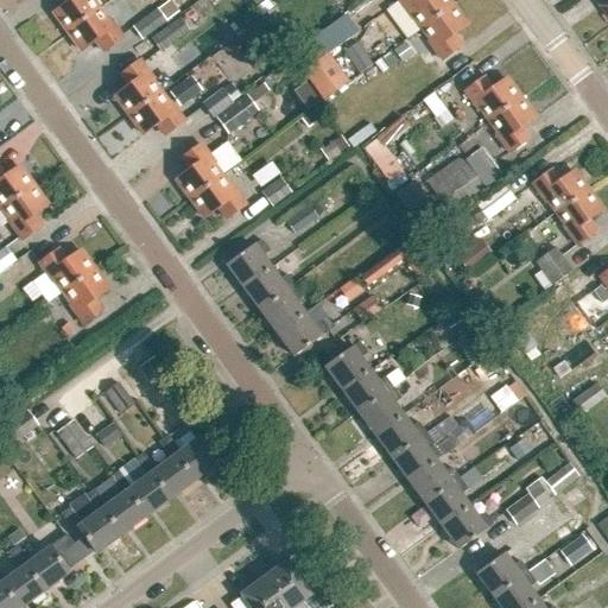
[(54,17),(67,36),(100,11),(92,0),(63,0),(68,6),(54,17)]
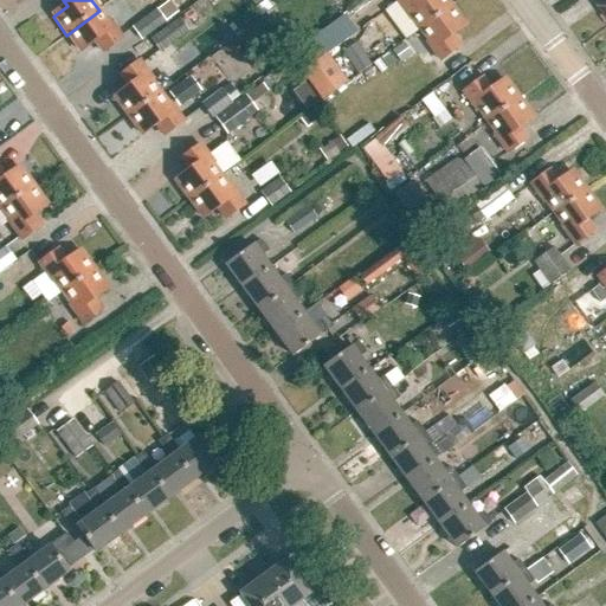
[(395,0),(418,31),(452,6),(446,0),(395,0)]
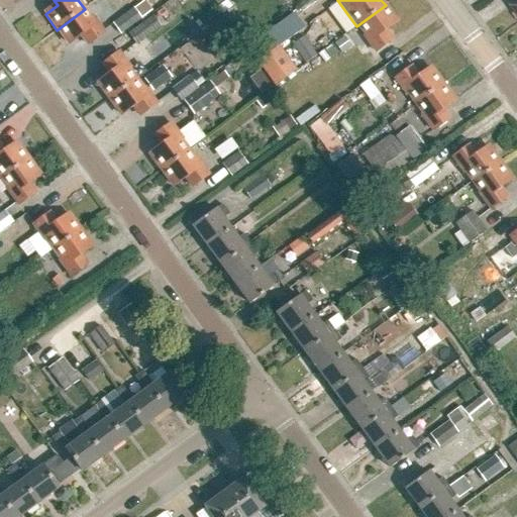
[(144,2),(112,24),(120,35),(152,12),(144,2)]
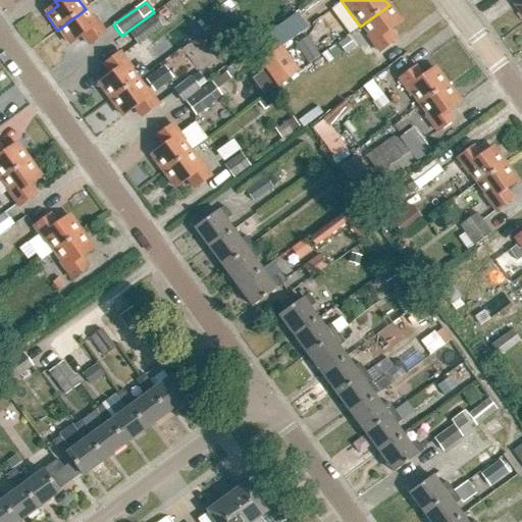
[(396,40),(390,34),(388,31),(401,21),(389,5),(360,27),(378,52),(396,40)]
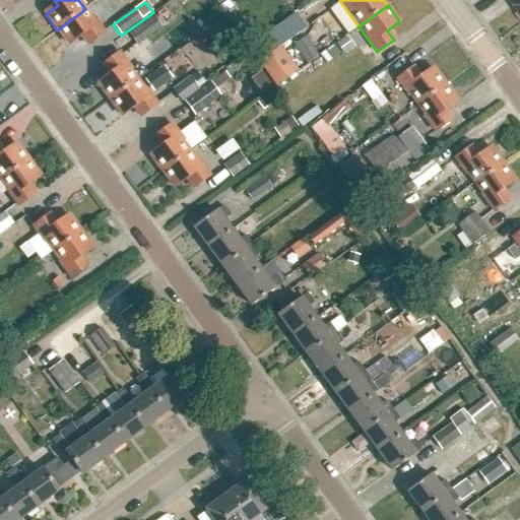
[(88,47),(105,35),(85,9),(57,30),(69,47),(81,37),(88,47)]
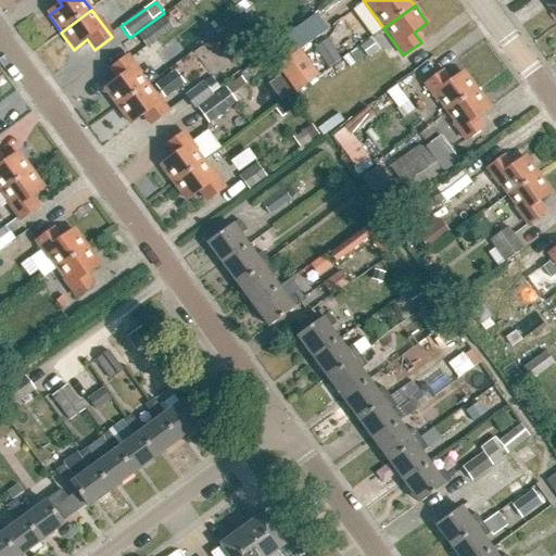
[(277,66),(326,32),(315,15),(265,51),(277,66)]
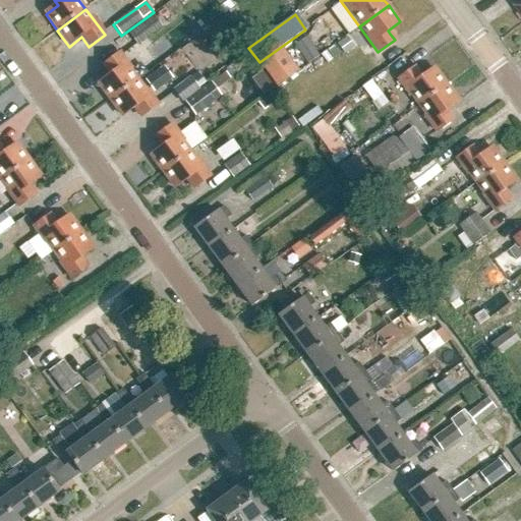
[(206,33),(192,43),(205,54),(214,39),(206,33)]
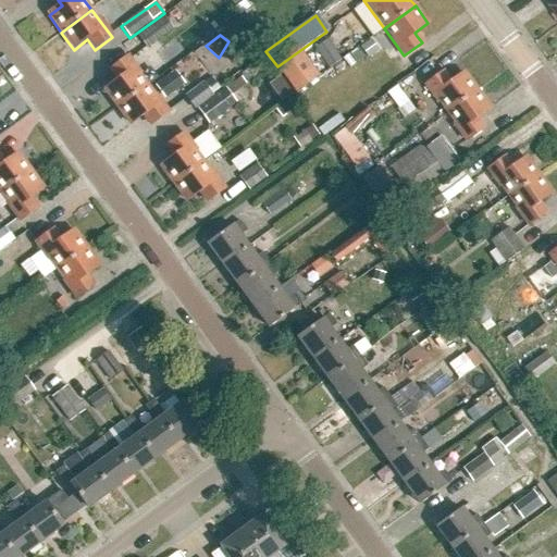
[(342,60),(327,40),(314,49),(329,69),(342,60)]
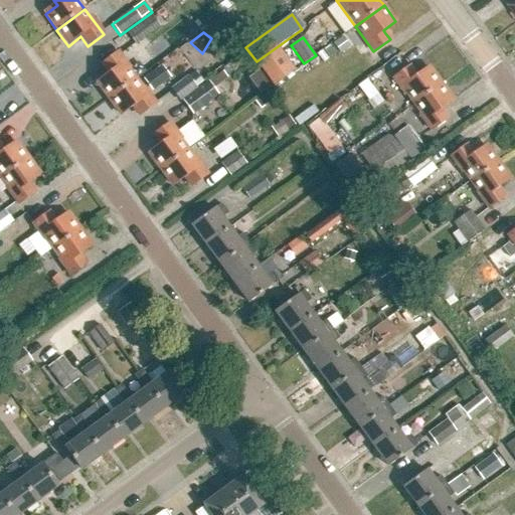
[(242,53),(233,40),(225,45),(233,58),(242,53)]
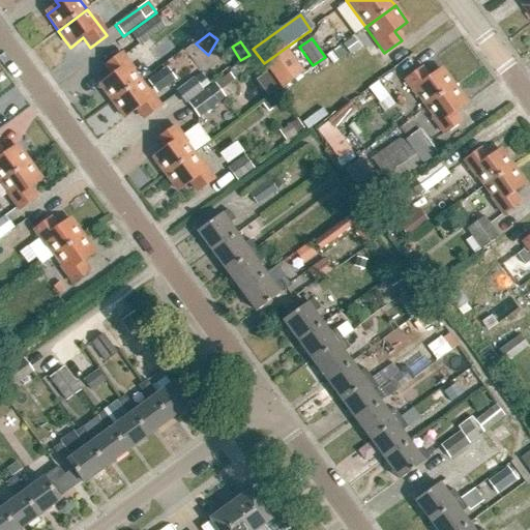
[(289,47),(266,63),(283,87),(305,70),(289,47)]
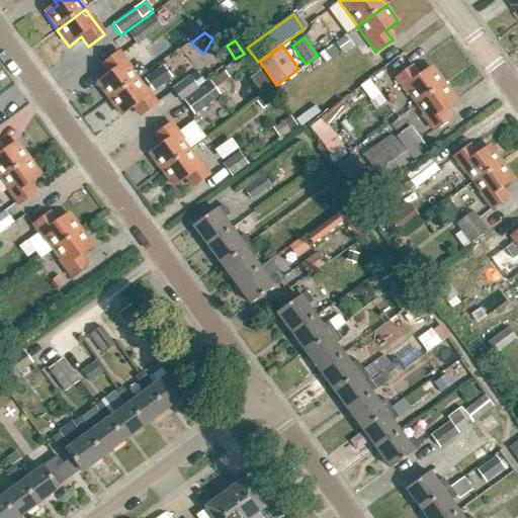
[(97,85),(109,101),(138,80),(131,70),(142,62),(135,53),(123,61),(119,55),(103,67),(110,76),(97,85)]
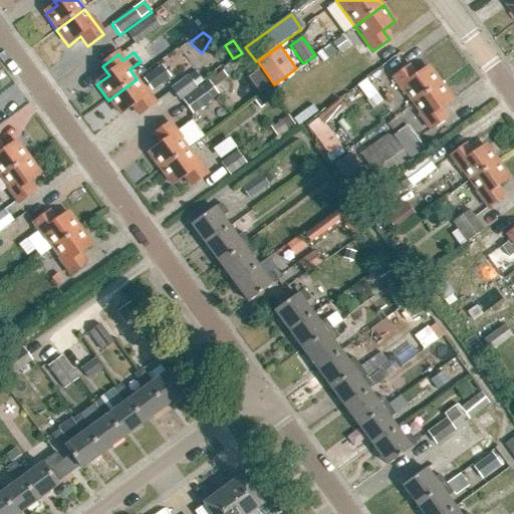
[(222,66),(214,57),(189,76),(188,75),(170,88),(179,100),(197,87),(196,86),(222,66)]
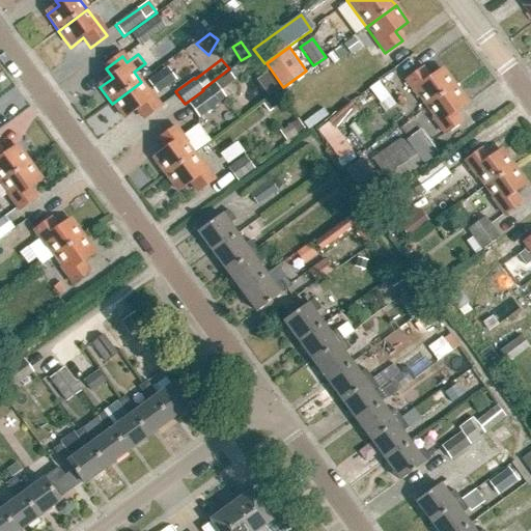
[(167,67),(147,81),(158,94),(176,80),(167,67)]
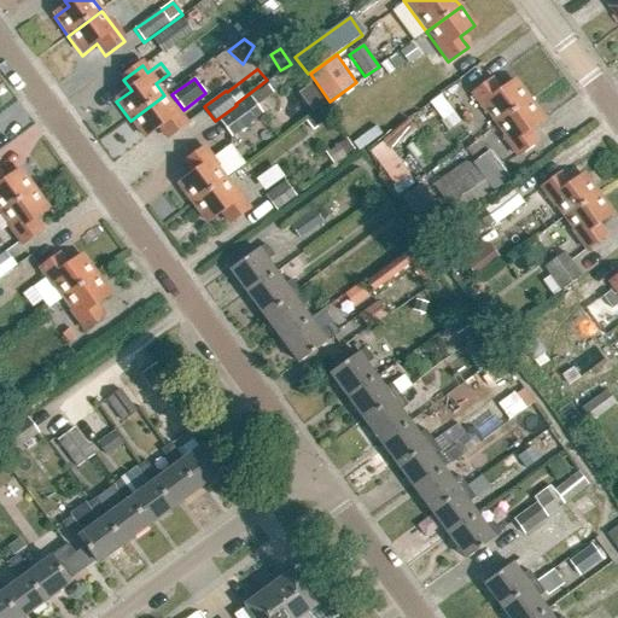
[(472,94),(494,126),(529,100),(514,81),(500,92),(491,81),(472,94)]
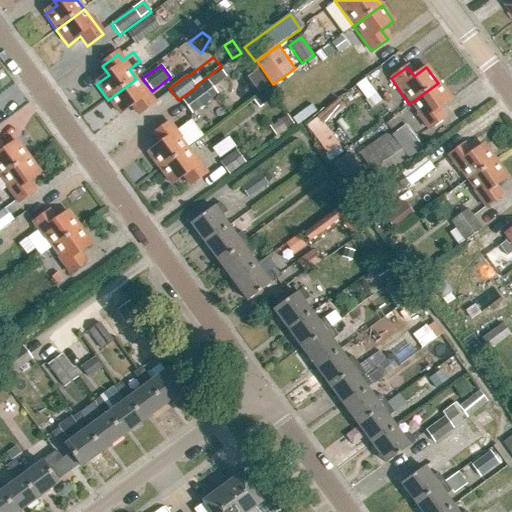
[(155,105),(136,79),(108,100),(119,116),(132,107),(139,116),(155,105)]
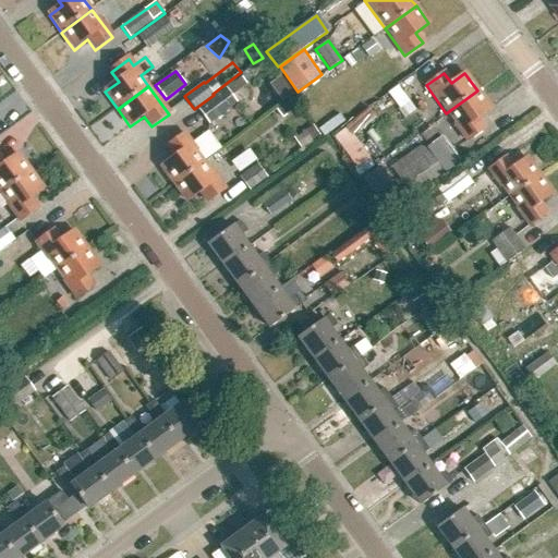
[(197,109),(209,124),(238,104),(232,96),(227,88),(226,88),(215,96),(197,109)]
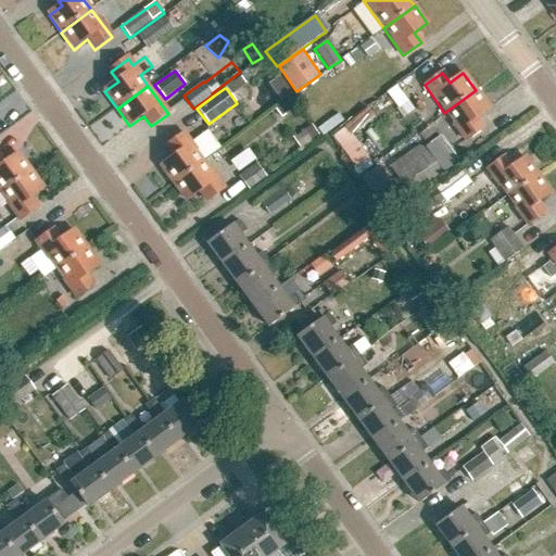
[(475,116),(488,106),(476,90),(444,113),(465,140),(482,127),(475,116)]
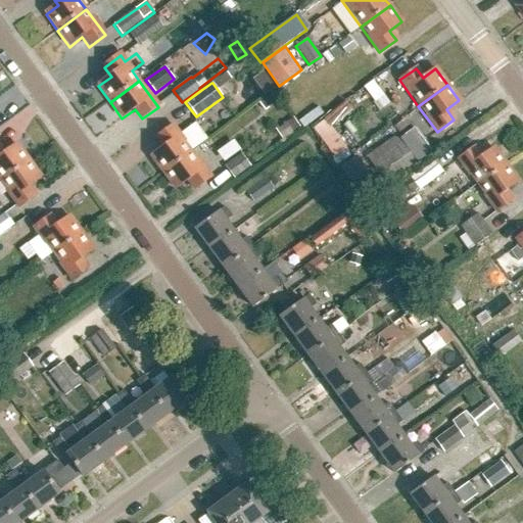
[(274,104),(269,96),(258,104),(265,111),(274,104)]
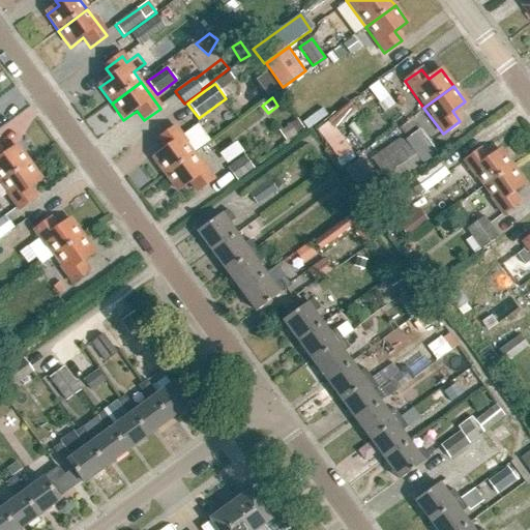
[(334,129),(357,112),(351,104),(329,121),(329,122),(317,130),(340,162),(336,164),(341,169),(354,158),(351,154),(351,153),(334,129)]
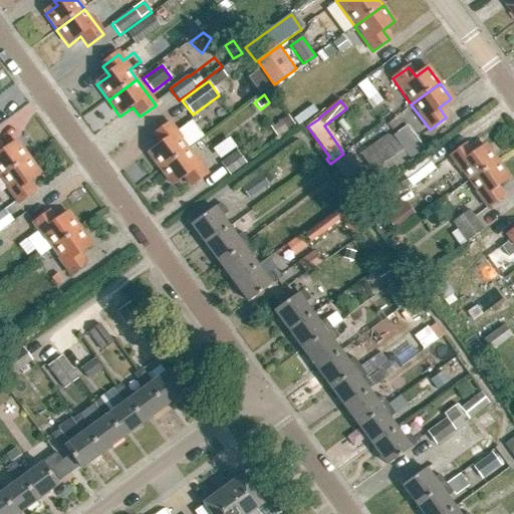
[(288,115),(280,120),(287,131),(294,125),(288,115)]
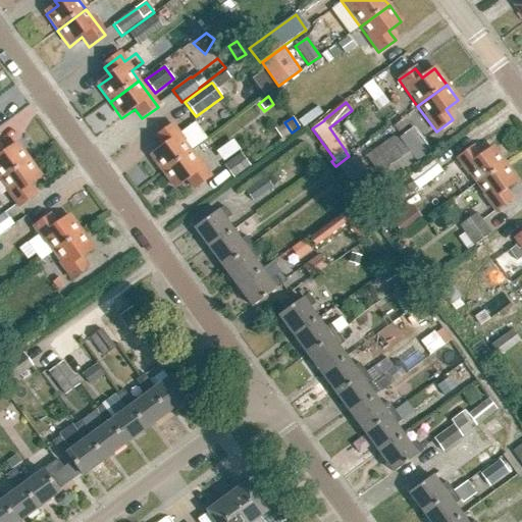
[(398,134),(409,124),(404,118),(393,126),(398,134)]
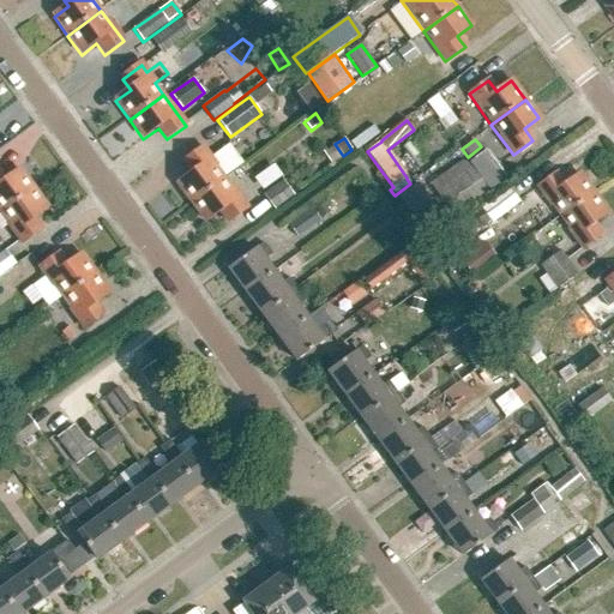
[(191,205),(226,180),(224,178),(242,164),(228,145),(210,158),(203,149),(184,163),(192,175),(176,186),(191,205)]
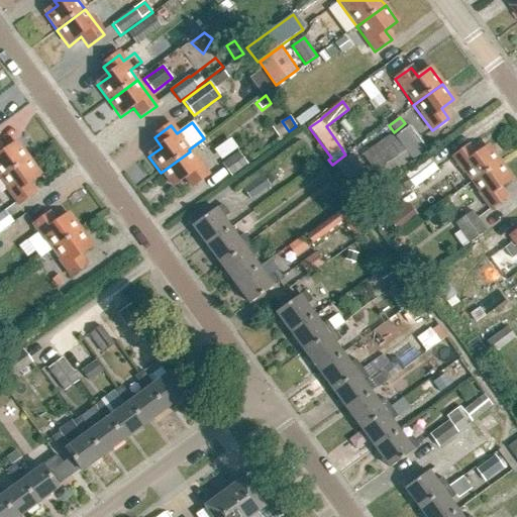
[(376,145),(363,156),(383,184),(412,162),(426,151),(409,128),(395,137),(397,140),(381,152),(376,145)]
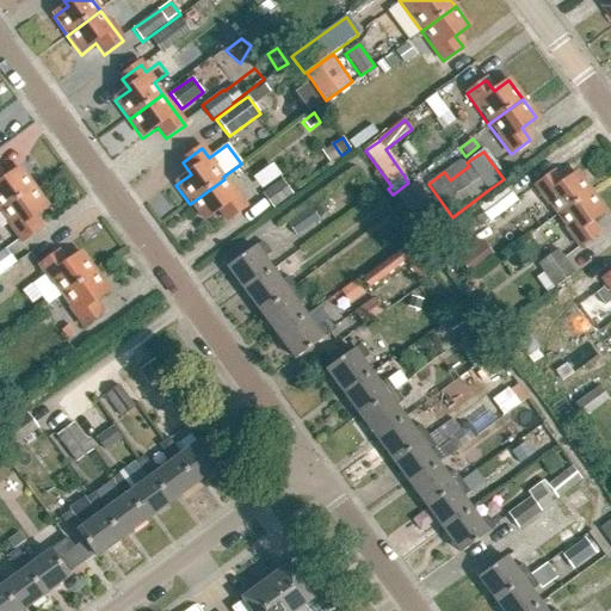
[(255,176),(264,187),(282,176),(273,164),(255,176)]
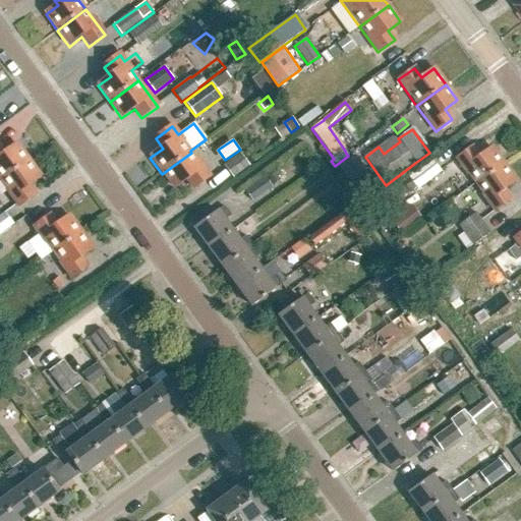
[(0,182),(29,162),(17,146),(5,155),(0,148),(0,182)]
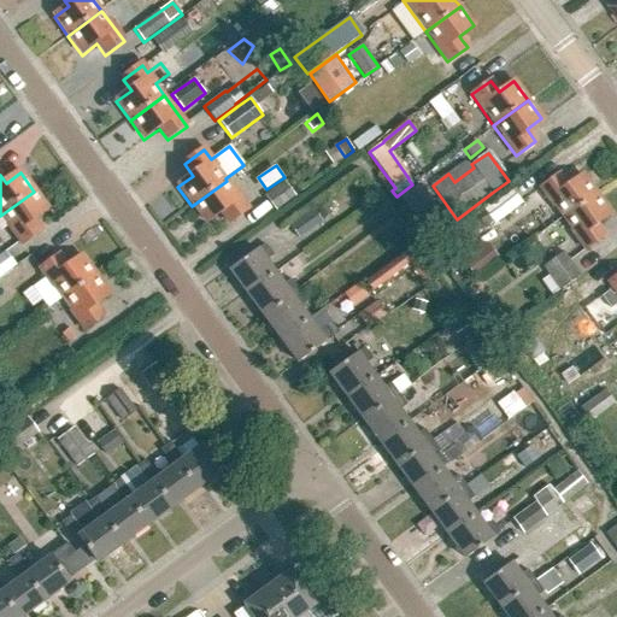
[(539,187),(562,218),(597,193),(582,174),(568,184),(559,172),(539,187)]
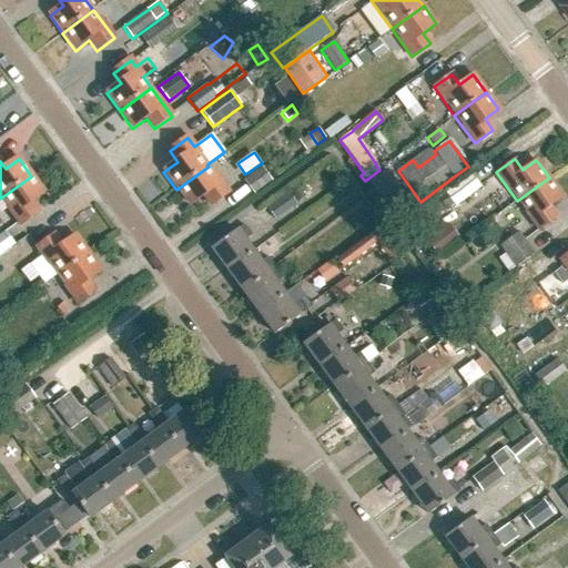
[(230,195),(209,166),(176,190),(190,208),(203,198),(212,209),(230,195)]
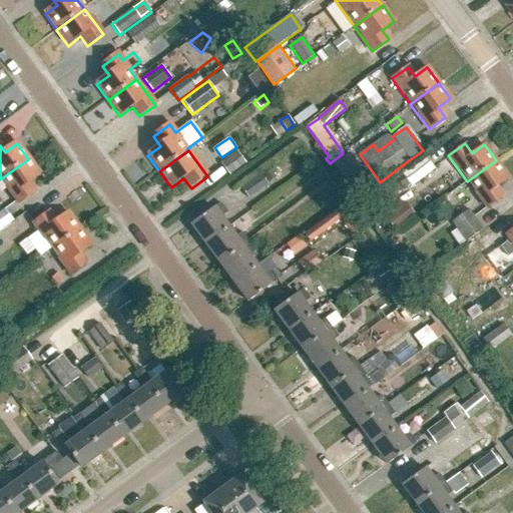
[(236,151),(220,163),(229,176),(245,164),(236,151)]
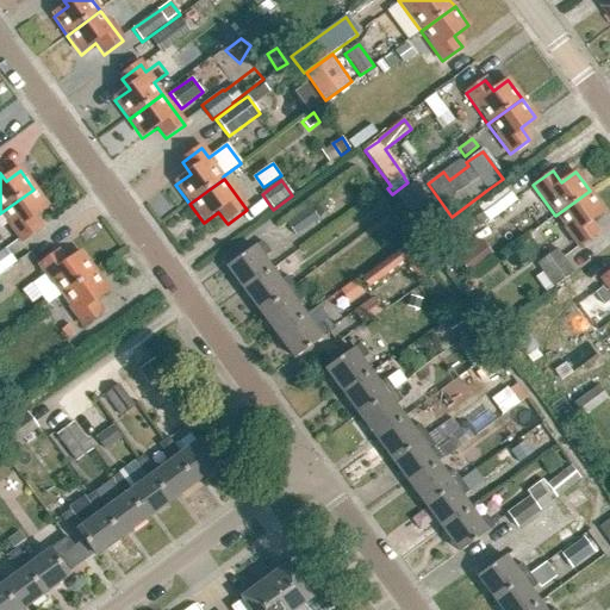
[(397,195),(411,215),(429,201),(415,182),(397,195)]
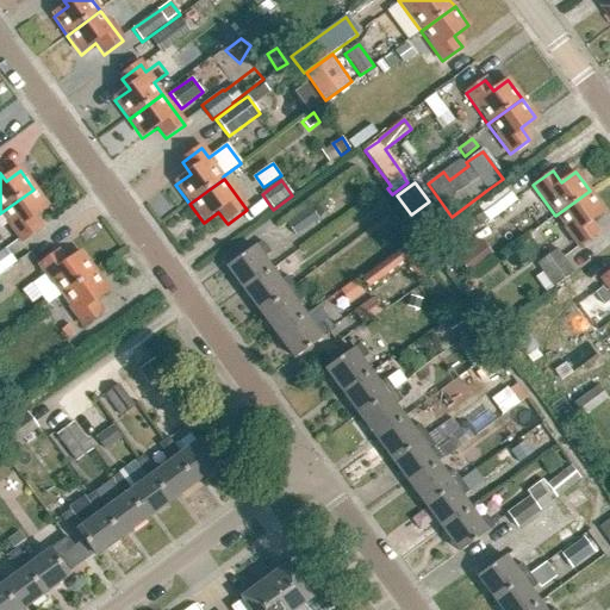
[(489,222),(516,200),(503,184),(455,218),(467,234),(487,219),(489,222)]
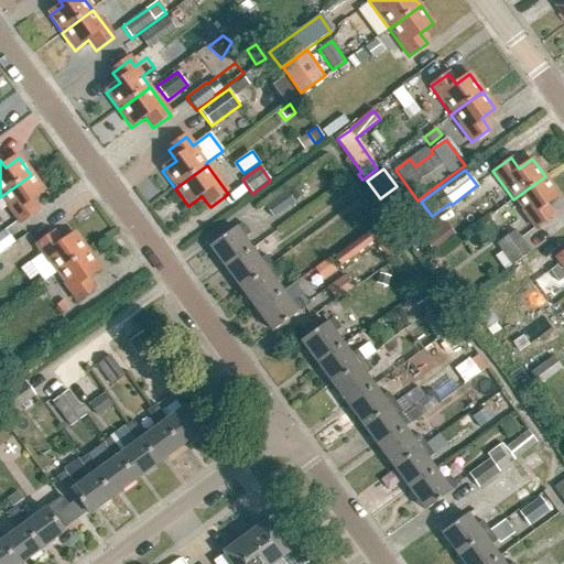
[(30,202),(44,193),(31,175),(0,197),(20,225),(38,213),(30,202)]
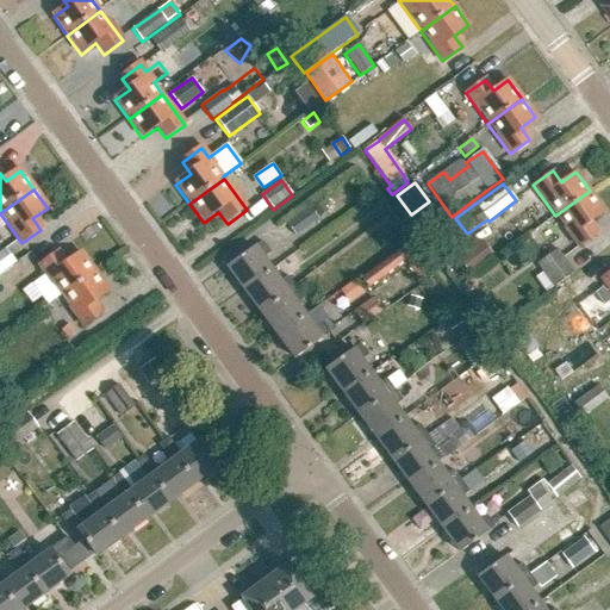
[(589,221),(604,210),(590,191),(555,216),(578,247),(597,232),(589,221)]
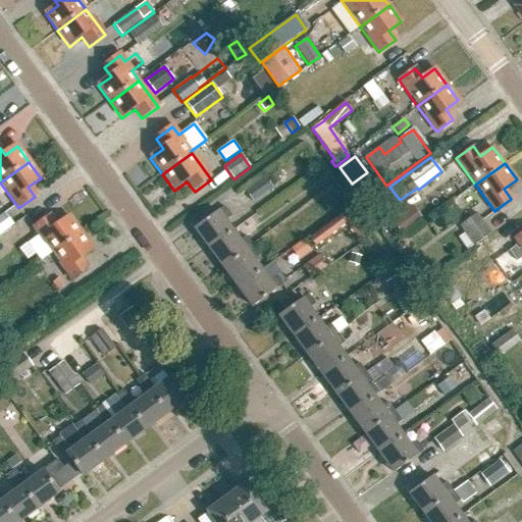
[(273,187),(280,181),(276,174),(268,179),(273,187)]
